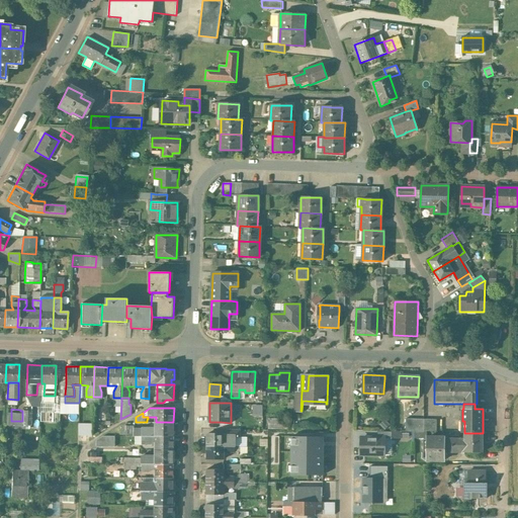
[(424,418),(406,418),(406,432),(414,432),(424,432),(424,431),(424,418)]
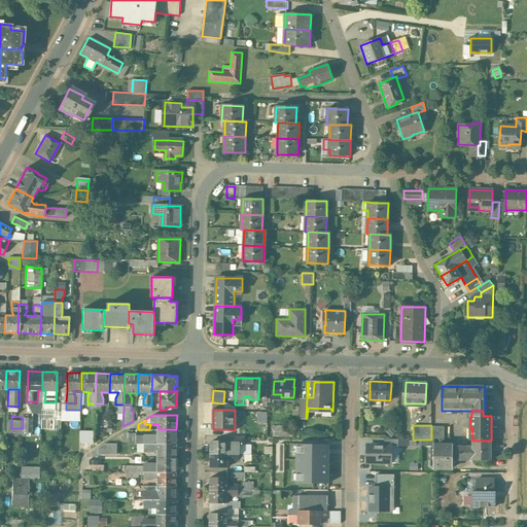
[(444,426),(431,425),(431,438),(434,438),(444,438),(444,426)]
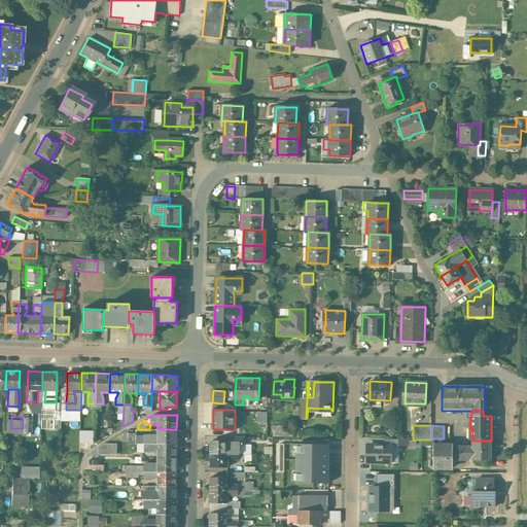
[(293,426),(272,426),(272,436),(293,436),(293,426)]
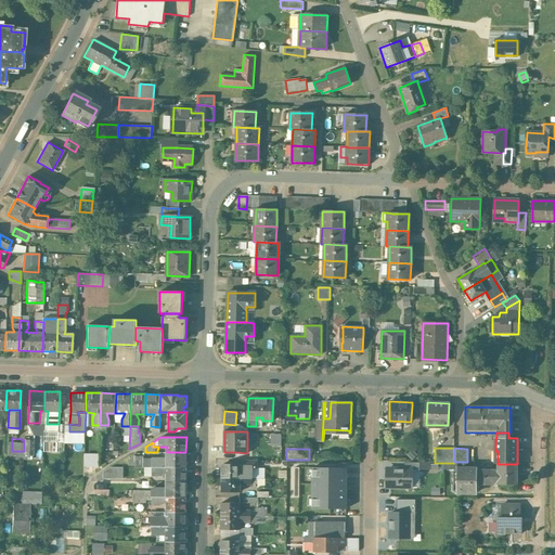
[(185,452),(167,452),(166,462),(160,460),(153,460),(153,461),(153,467),(185,467),(185,452)]
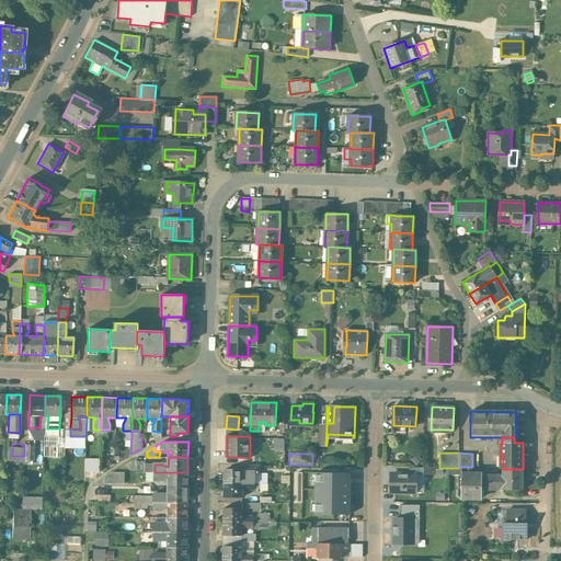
[(146,462),(137,462),(137,472),(155,472),(155,466),(146,466),(146,462)]
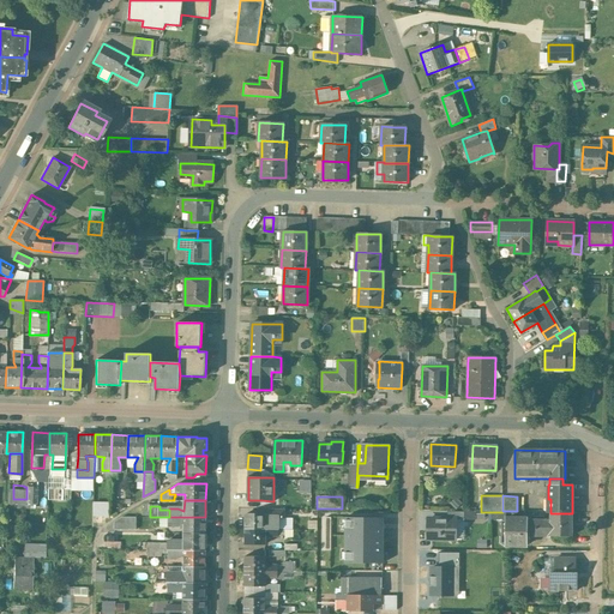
[(551,519),(528,519),(528,536),(570,536),(572,536),(572,534),(573,533),(573,529),(572,528),(572,513),(551,513),(551,519)]
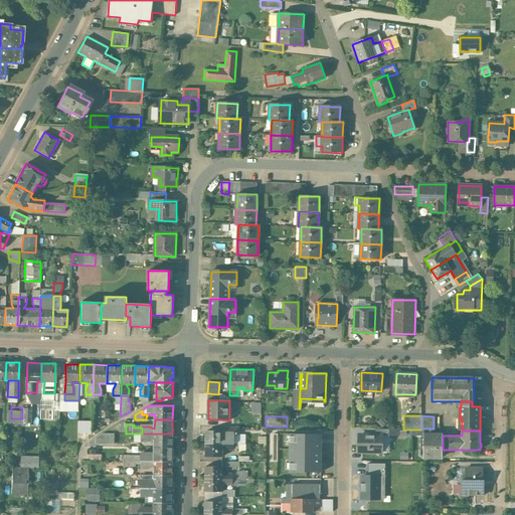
[(223,432),(205,432),(205,444),(233,445),(233,435),(233,433),(225,433),(222,433),(223,432)]
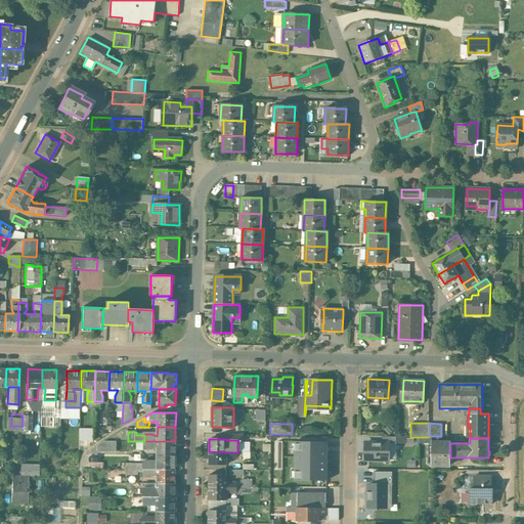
[(117,441),(104,441),(97,445),(97,451),(117,452),(117,441)]
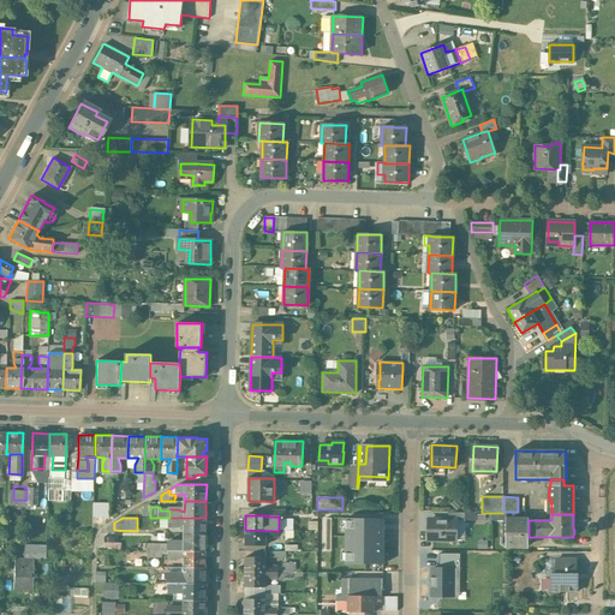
[(206,518),(169,518),(168,527),(183,527),(184,529),(184,535),(206,533),(206,518)]
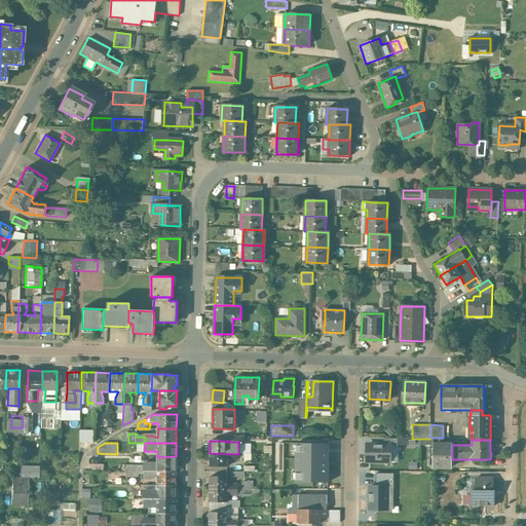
[(328,482),(329,444),(296,444),(296,482),(328,482)]
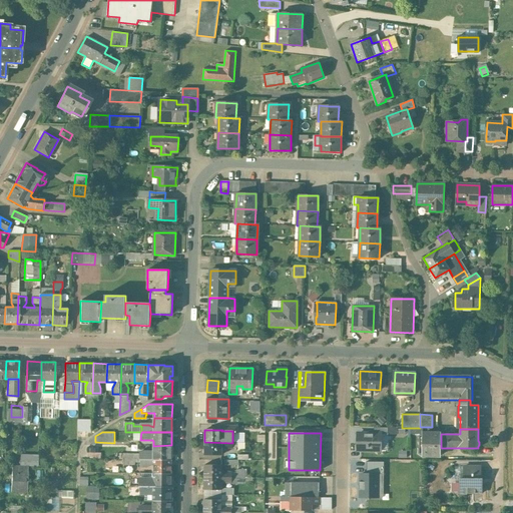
[(374,433),(359,433),(359,451),(380,451),(381,434),(381,433),(374,433)]
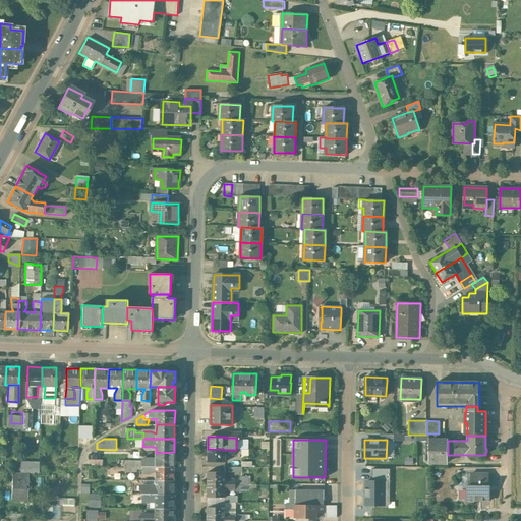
[(447,462),(448,455),(448,441),(429,441),(428,441),(428,462),(447,462)]
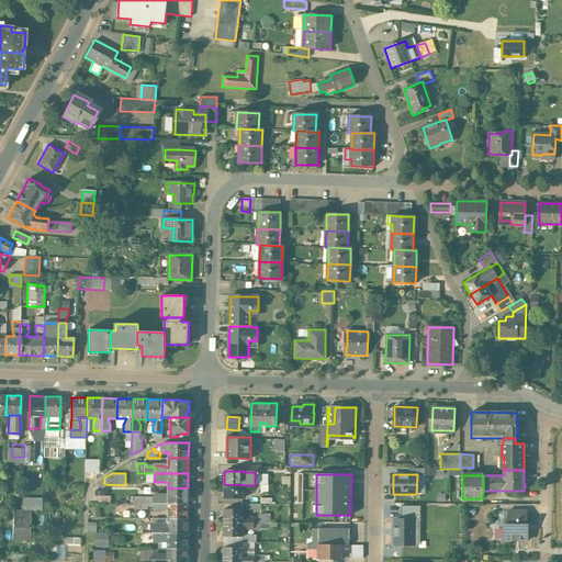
[(255,485),(224,484),(224,498),(243,498),(243,491),(255,491),(255,485)]
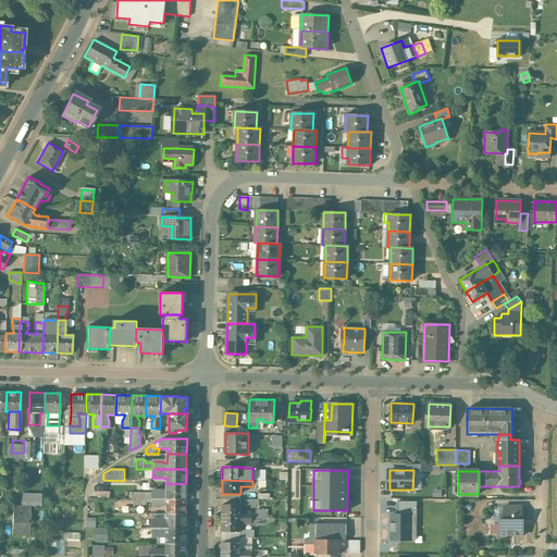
[(186,483),(166,484),(166,493),(161,491),(153,491),(153,493),(153,498),(186,498),(186,483)]
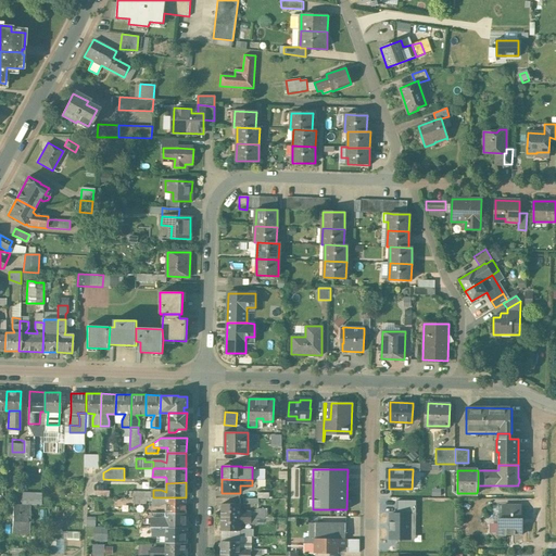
[(42,494),(30,494),(30,507),(42,507),(42,494)]
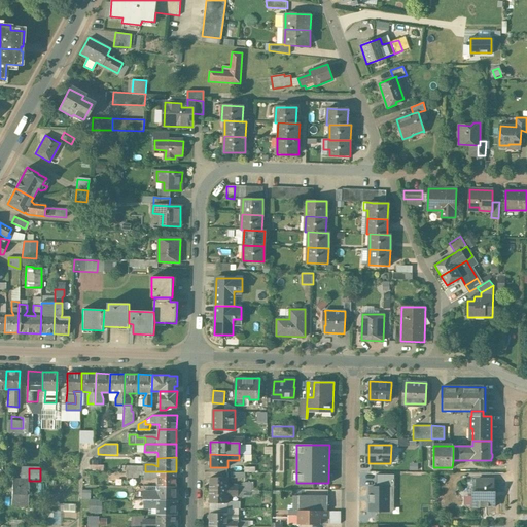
[(176,471),(145,471),(145,476),(144,480),(152,480),(157,478),(157,486),(176,486),(176,471)]
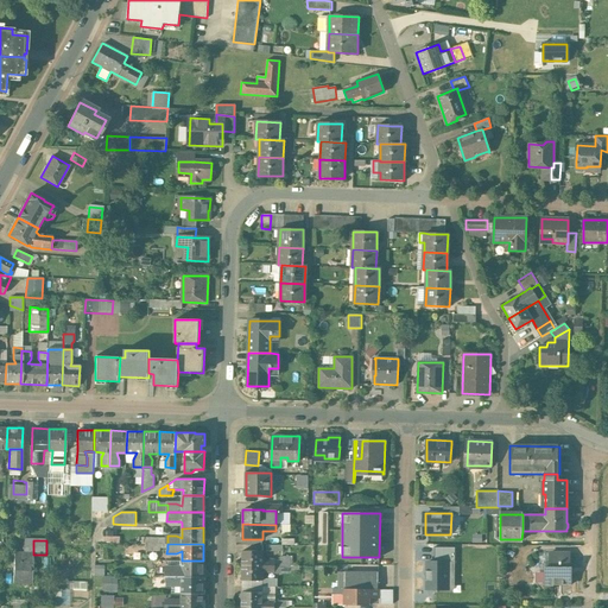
[(435,548),(435,562),(454,563),(454,549),(435,548)]
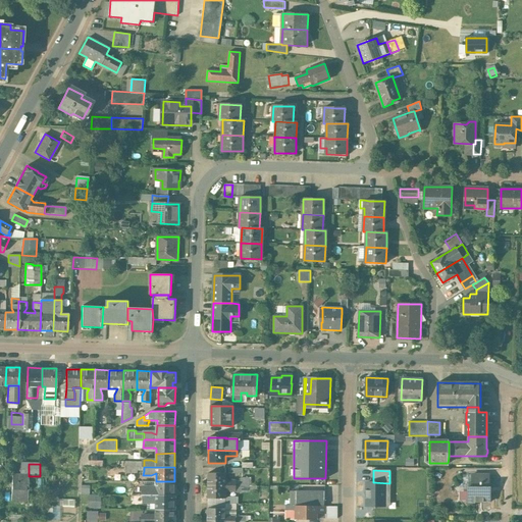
[(225,473),(208,473),(208,485),(236,485),(236,480),(225,480),(225,473)]
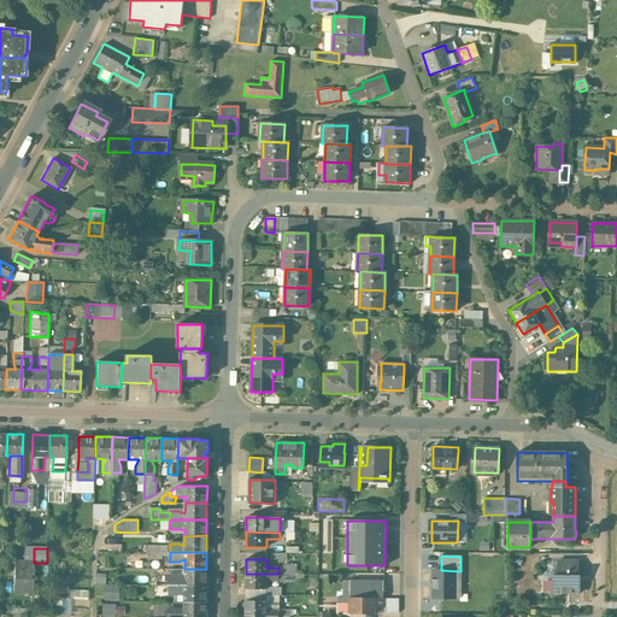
[(31,560),(16,560),(13,592),(30,593),(31,560)]
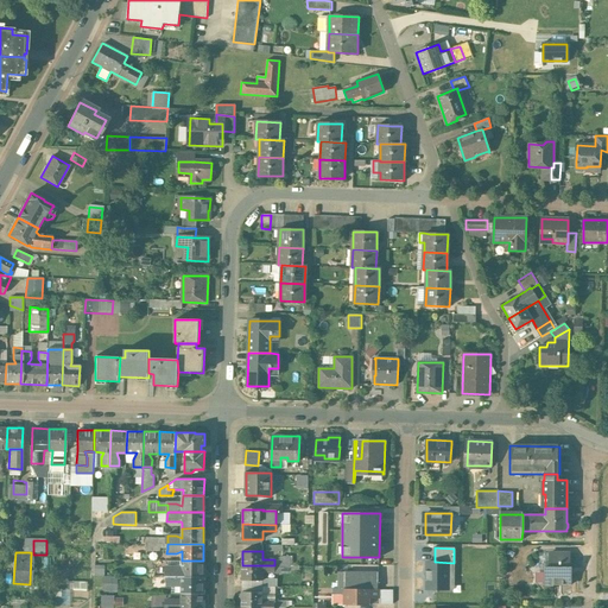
[(203,561),(182,561),(182,570),(176,568),(166,568),(166,577),(203,577),(203,561)]
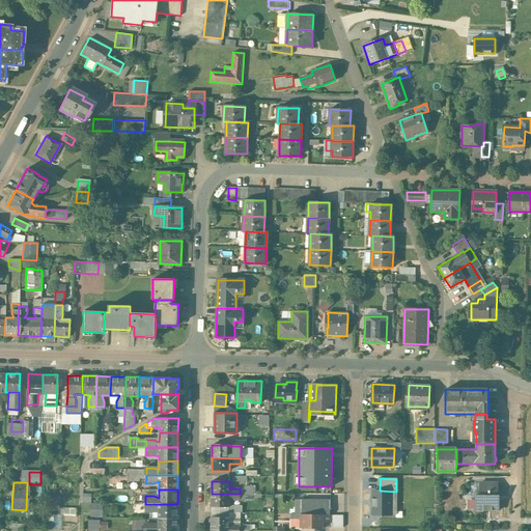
[(396,504),(396,492),(380,491),(373,491),(373,499),(372,499),(371,506),(373,506),(373,513),(391,514),(391,504),(396,504)]
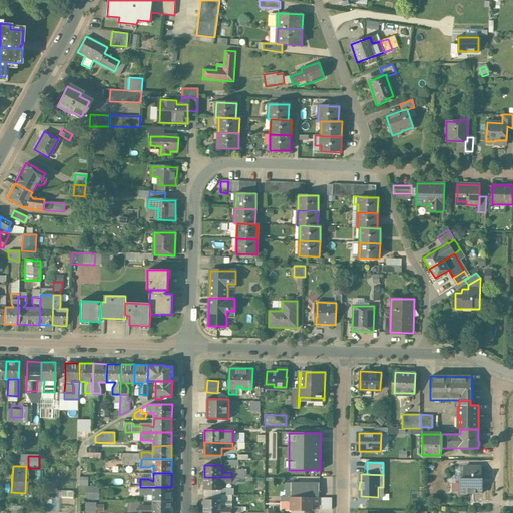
[(478,474),(464,474),(464,479),(460,479),(460,493),(482,493),(482,479),(478,479),(478,474)]
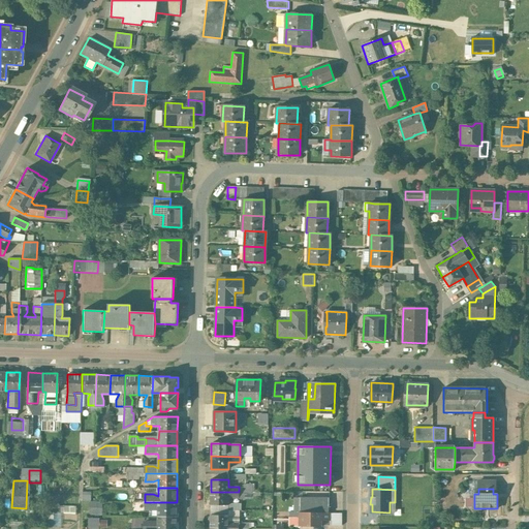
[(239,492),(211,492),(211,504),(228,505),(228,497),(239,497),(239,492)]
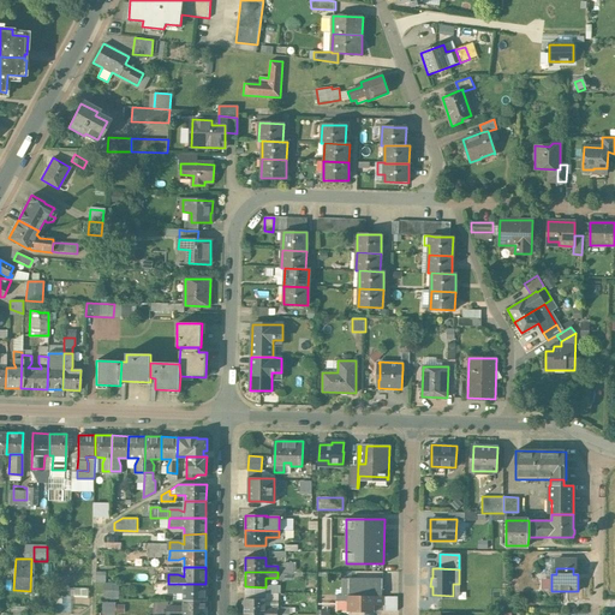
[(57,596),(89,593),(89,586),(69,587),(67,574),(55,575),(57,596)]
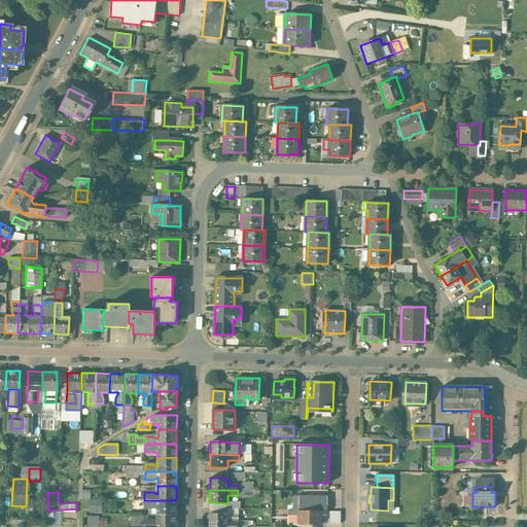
[(327,496),(299,496),(299,511),(327,511),(327,496)]
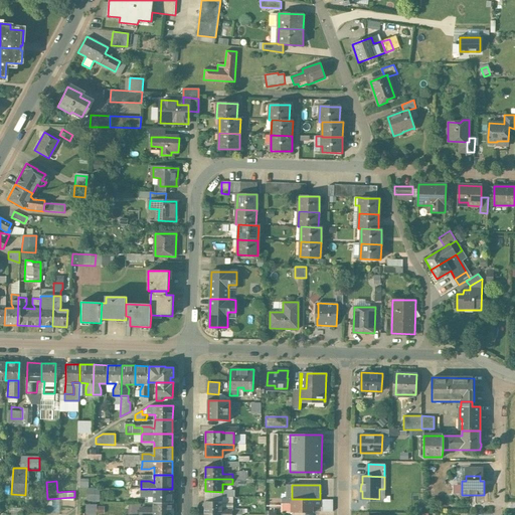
[(99,488),(88,488),(88,501),(99,501),(99,488)]
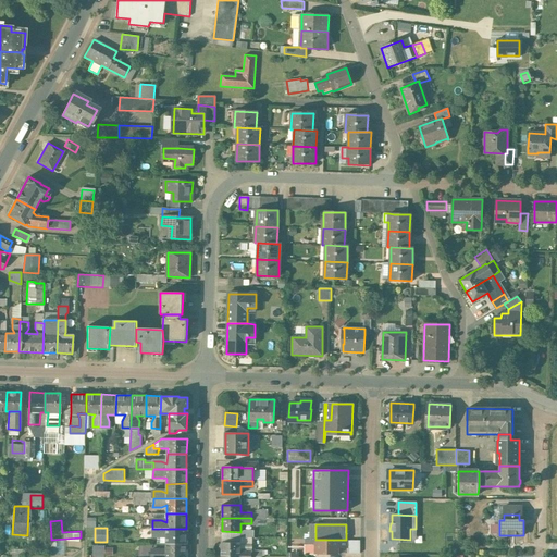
[(186,529),(152,529),(152,536),(161,537),(166,534),(166,544),(186,544),(186,529)]
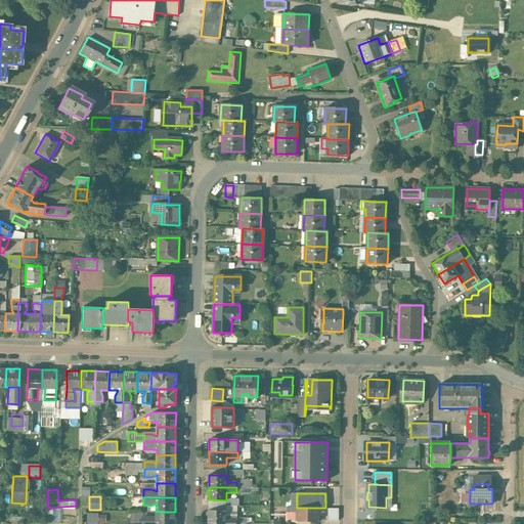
[(326,509),(297,508),(297,513),(297,522),(318,522),(318,516),(326,516),(326,509)]
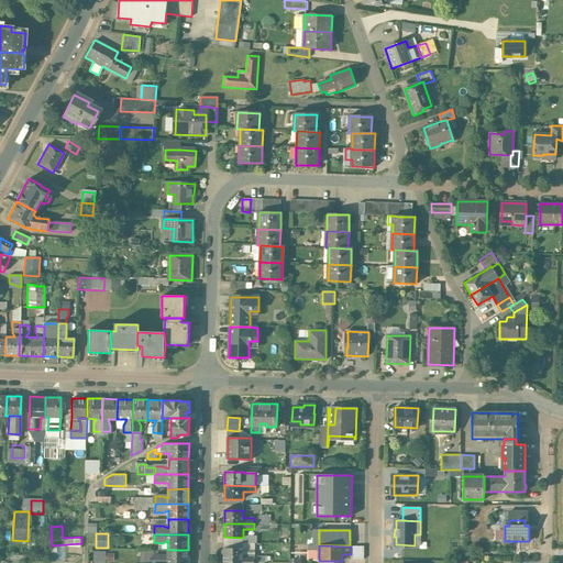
[(243,549),(224,549),(224,562),(254,562),(254,556),(243,556),(243,549)]
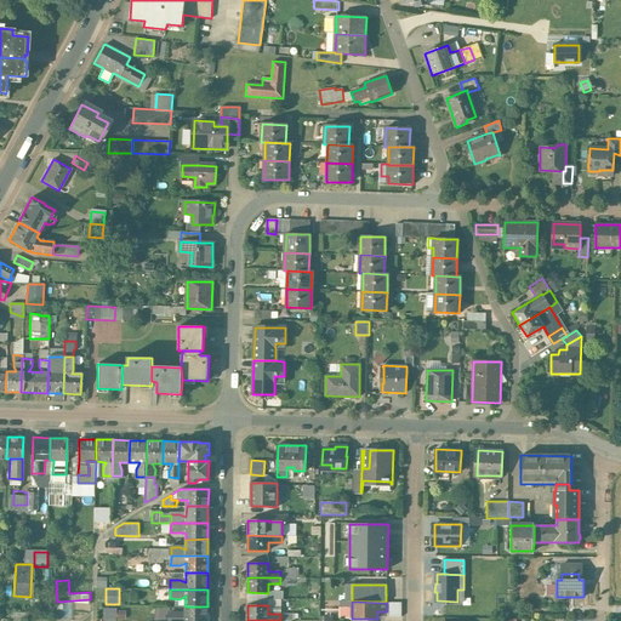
[(124,620),(124,608),(102,607),(102,619),(124,620)]
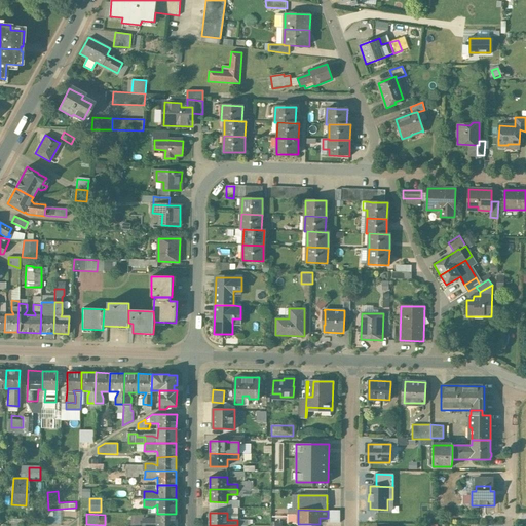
[(175,525),(176,514),(157,514),(157,521),(151,520),(144,520),(144,525),(175,525)]
